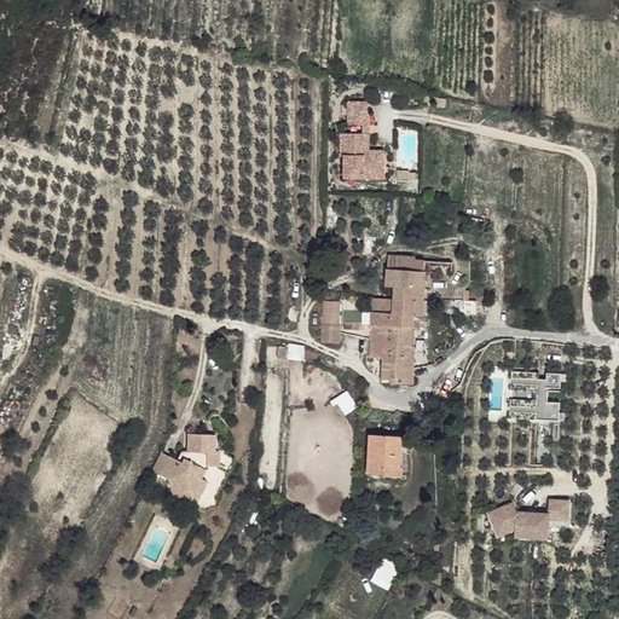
[(348,123),(348,146),(359,146),(359,136),(369,136),(370,123),(348,123)]
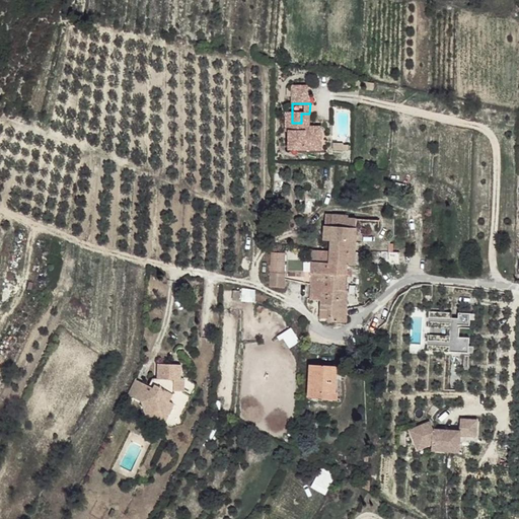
[(301,114),(301,123),(304,123),(309,123),(309,114),(301,114)]
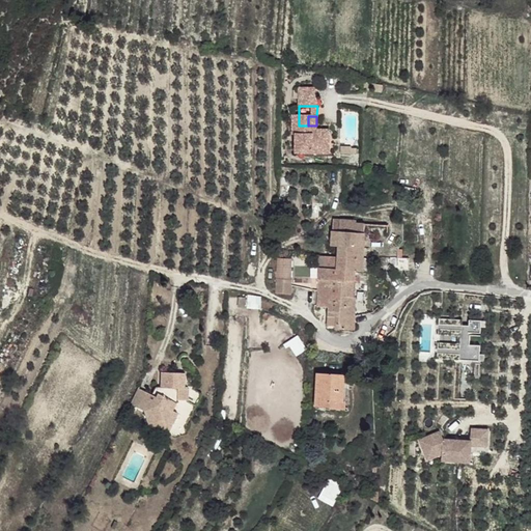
[(316,126),(311,126),(311,133),(311,148),(309,148),(309,152),(324,152),(324,160),(329,160),(329,147),(316,147),(316,126)]
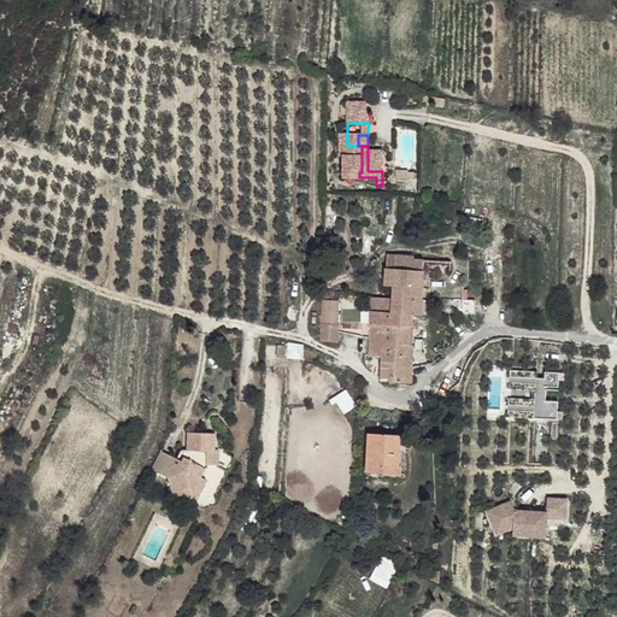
[(362,172),(362,154),(339,154),(340,177),(344,177),(344,199),(382,199),(382,186),(376,186),(376,177),(359,177),(359,172),(362,172)]
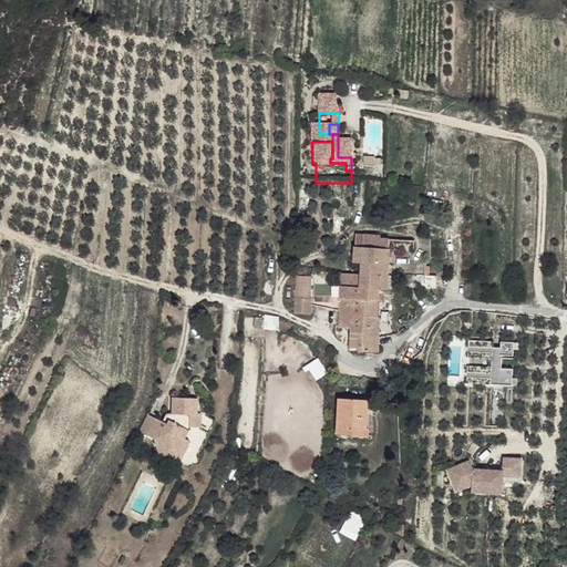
[(361,263),(361,274),(387,277),(388,240),(379,239),(379,235),(363,235),(362,246),(354,246),(354,261),(361,263)]
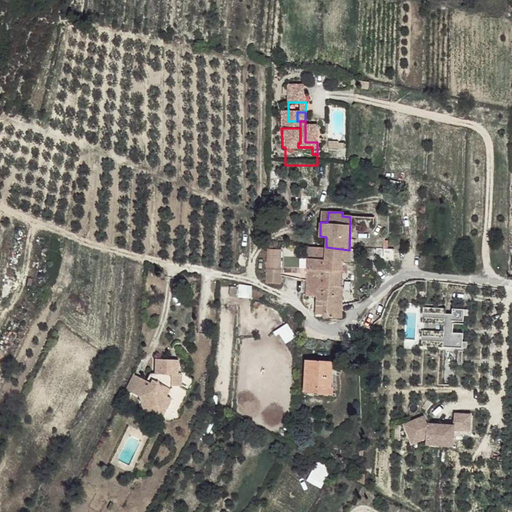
[(383,234),(378,234),(377,248),(383,248),(385,248),(386,240),(383,239),(383,234)]
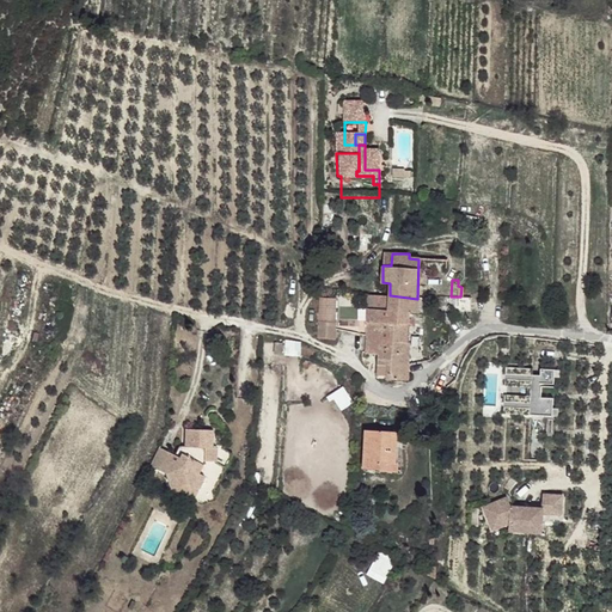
[(338,294),(322,293),(319,317),(318,329),(335,331),(337,318),(336,318),(338,294)]
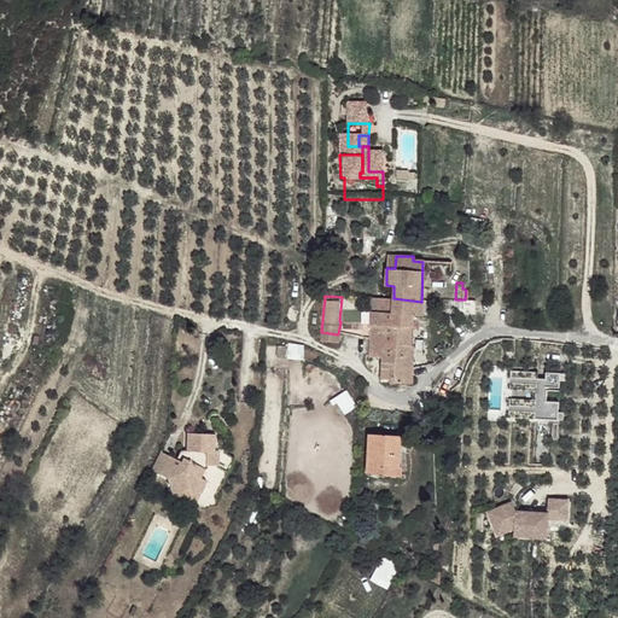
[(394,298),(372,296),(372,312),(413,316),(421,318),(421,302),(394,298)]
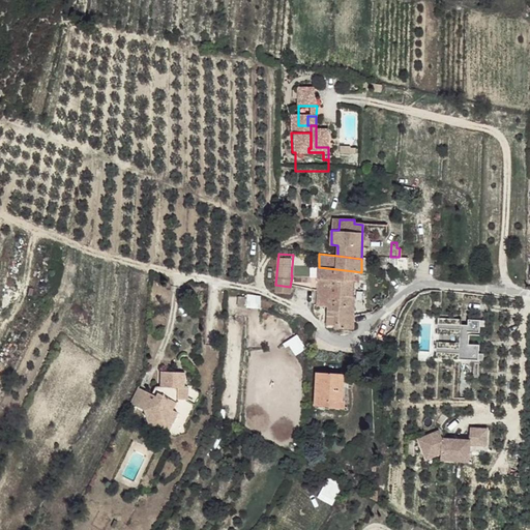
[(354,271),(319,267),(317,304),(328,305),(327,325),(335,325),(335,328),(353,329),(354,271)]
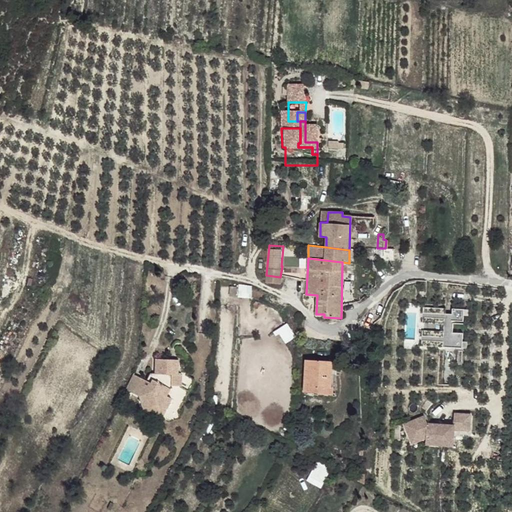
[(251,283),(238,281),(237,293),(250,295),(251,283)]
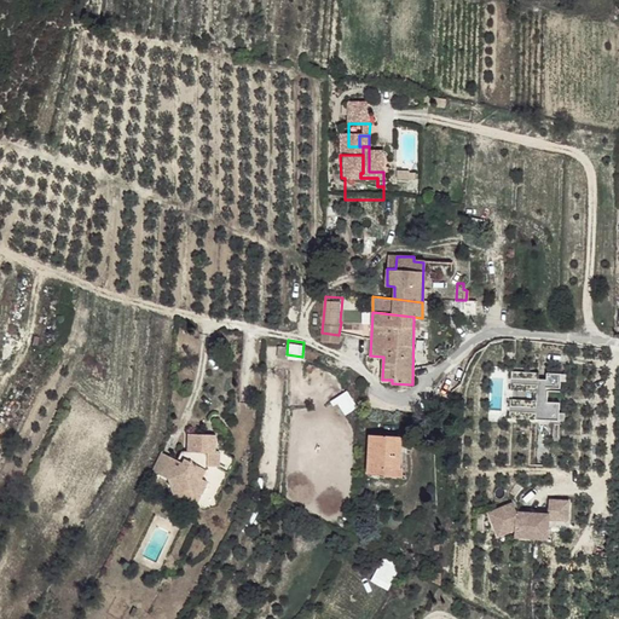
[(537,375),(510,372),(509,418),(536,420),(536,414),(545,415),(545,421),(562,421),(563,415),(559,415),(559,404),(555,404),(555,392),(559,393),(560,382),(565,382),(565,376),(547,375),(547,381),(537,380),(537,375)]
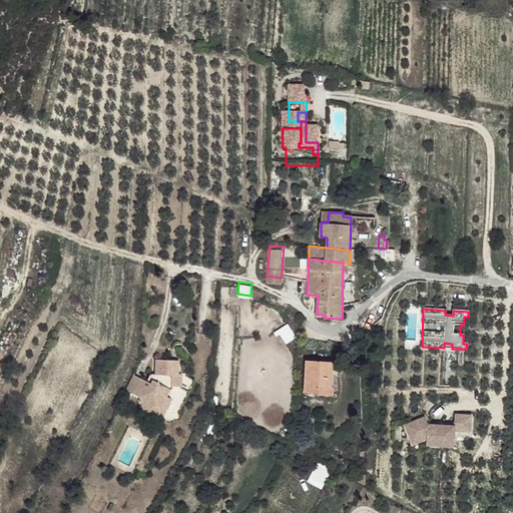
[(276,331),(285,346),(297,338),(288,324),(276,331)]
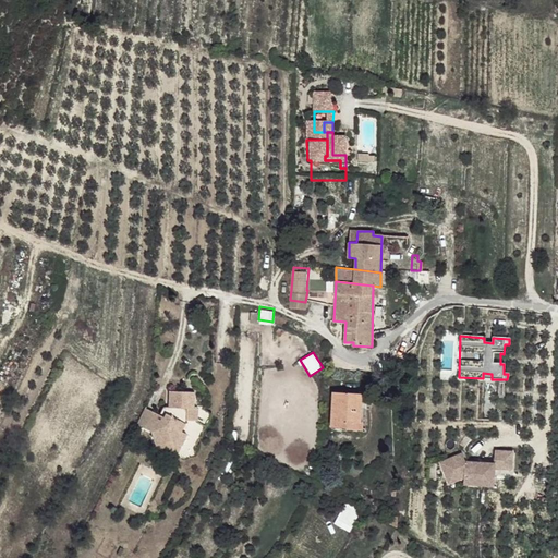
[(361,393),(331,391),(329,428),(344,429),(346,421),(354,422),(361,393)]
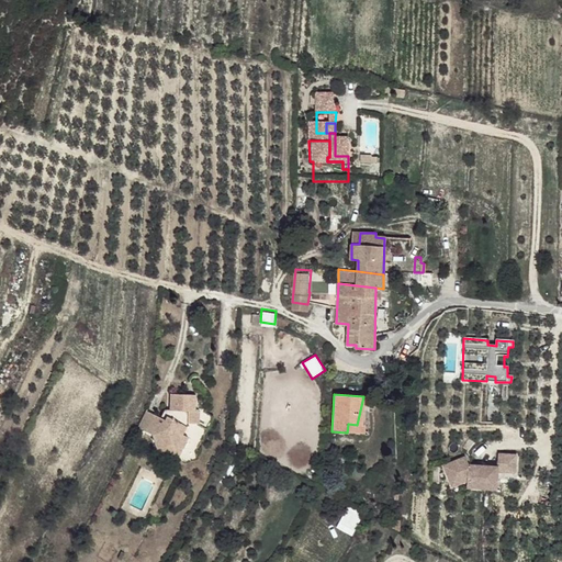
[(197,396),(170,395),(169,412),(163,423),(155,439),(157,458),(175,450),(186,454),(180,470),(190,474),(200,467),(201,460),(212,425),(208,414),(195,414),(197,396)]
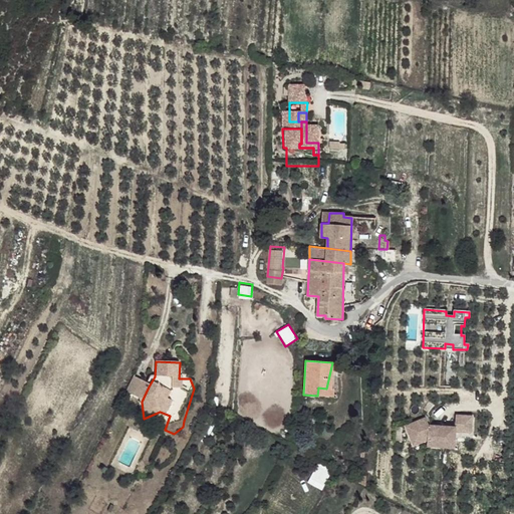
[(129,396),(136,399),(143,384),(137,380),(129,396)]
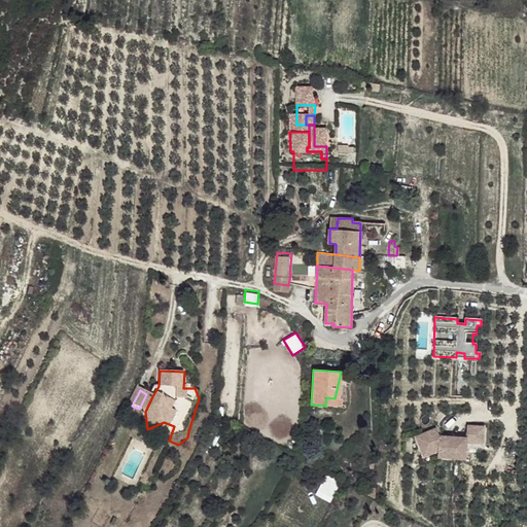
[(152,396),(146,394),(139,409),(145,412),(152,396)]
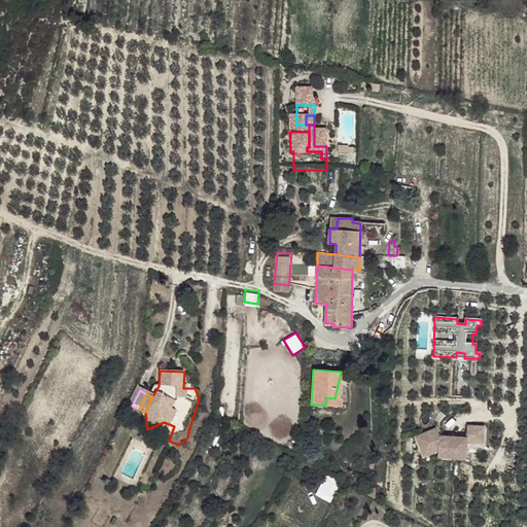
[(164,422),(147,429),(169,441),(174,426),(164,422)]
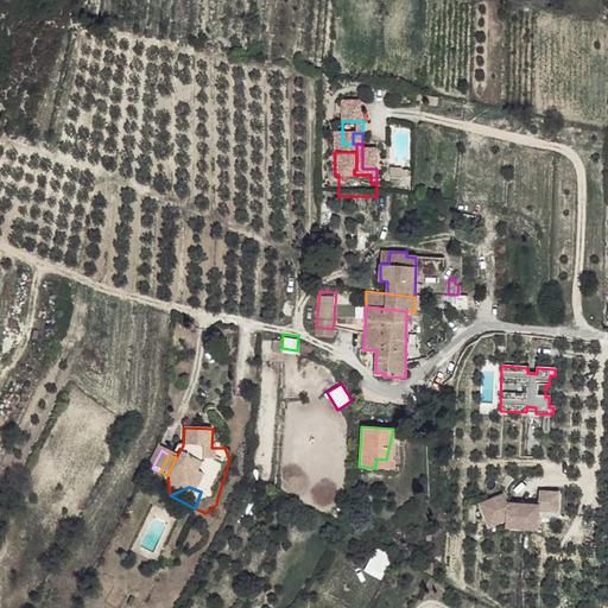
[(506,495),(482,505),(491,525),(539,527),(540,510),(559,510),(561,492),(540,491),(539,504),(508,501),(506,495)]
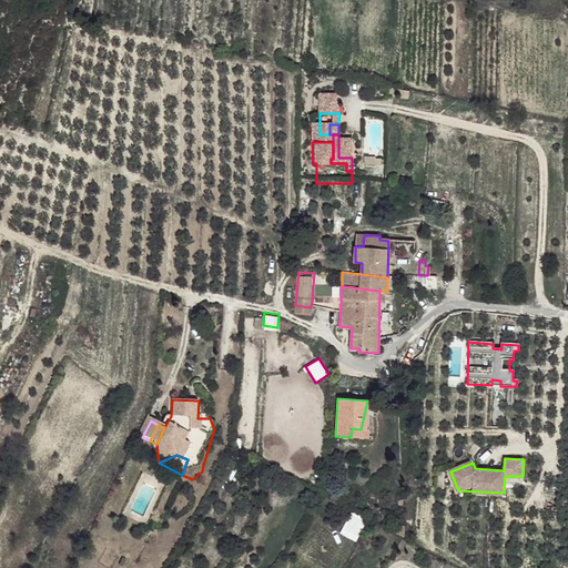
[(351,510),(341,535),(357,543),(367,517),(351,510)]
